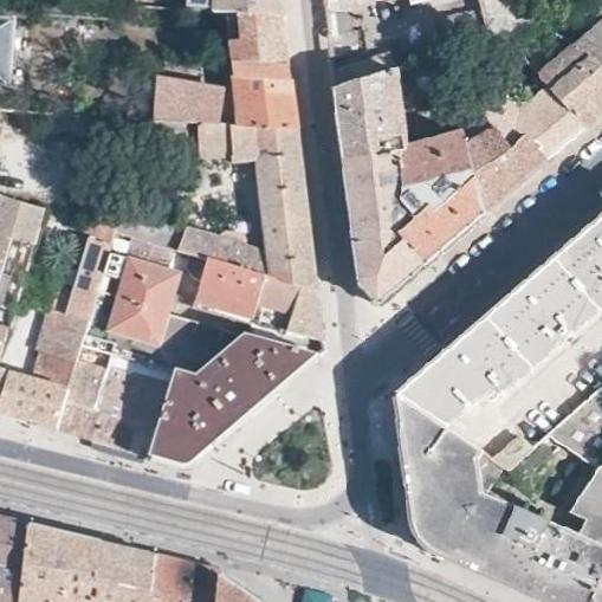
[(215,0),(217,8),(221,8),(280,12),(284,12),(282,0),(215,0)]
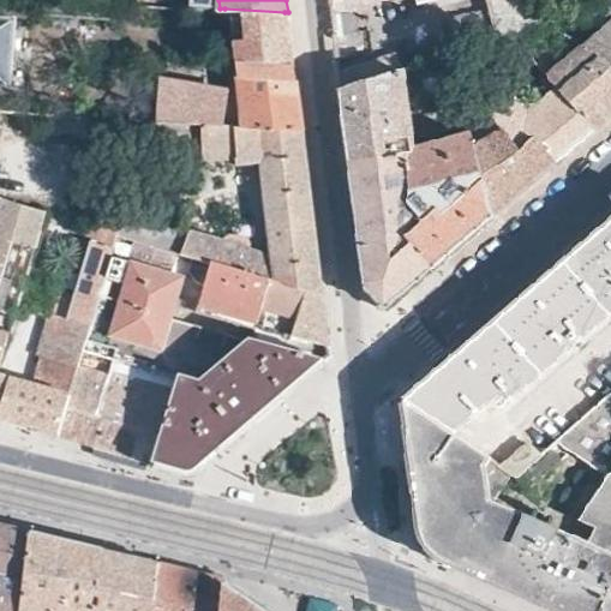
[(517,29),(546,21),(535,0),(417,0),(417,1),(421,0),(486,0),(495,36),(502,34),(517,29)]
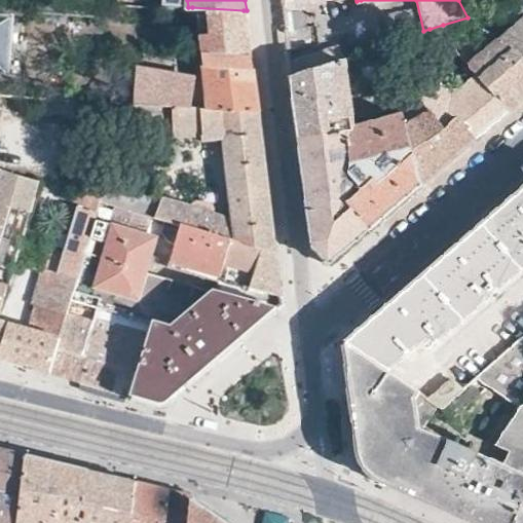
[(522,2),(520,0),(514,0),(506,7),(517,23),(502,35),(522,60),(522,2)]
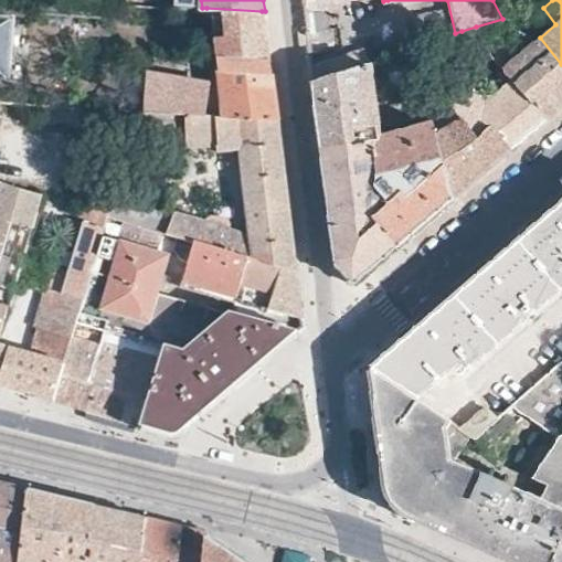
[(263,14),(262,11),(207,8),(207,14),(211,16),(223,115),(276,119),(273,93),(267,52),(263,14)]
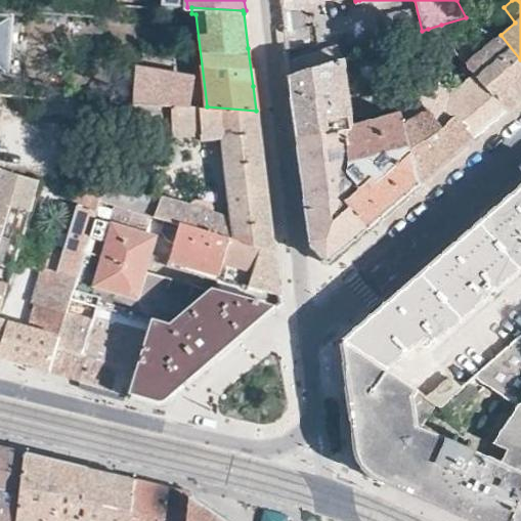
[(280,12),(281,27),(300,24),(302,23),(303,20),(303,18),(303,17),(303,14),(301,11),(298,10),(297,10),(280,12)]
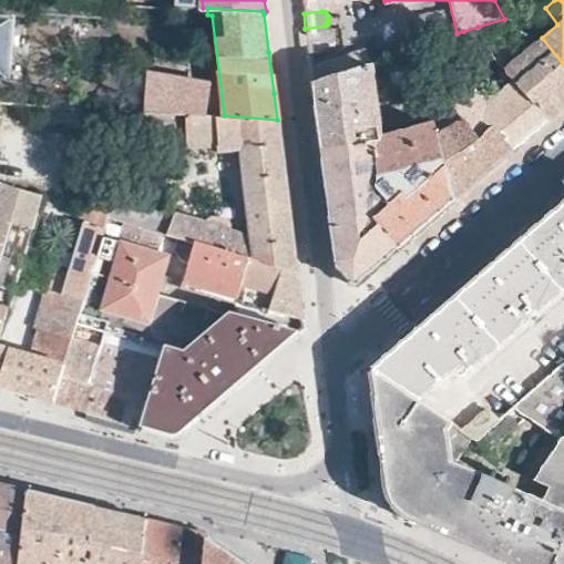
[(0,82),(6,83),(13,20),(0,18),(0,82)]
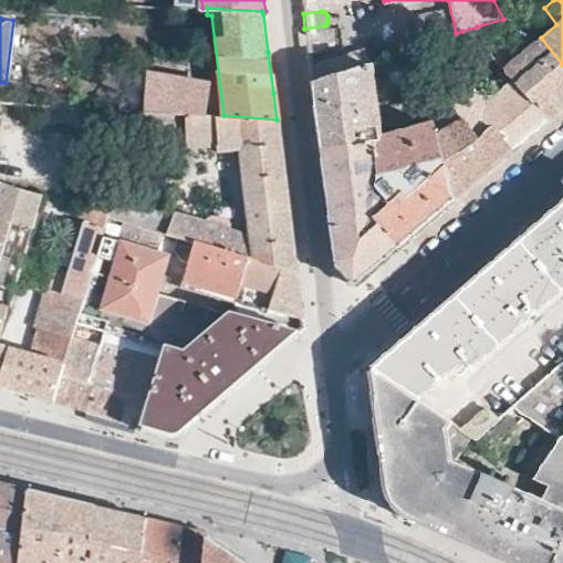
[(465,41),(462,31),(456,33),(452,34),(456,43),(465,41)]
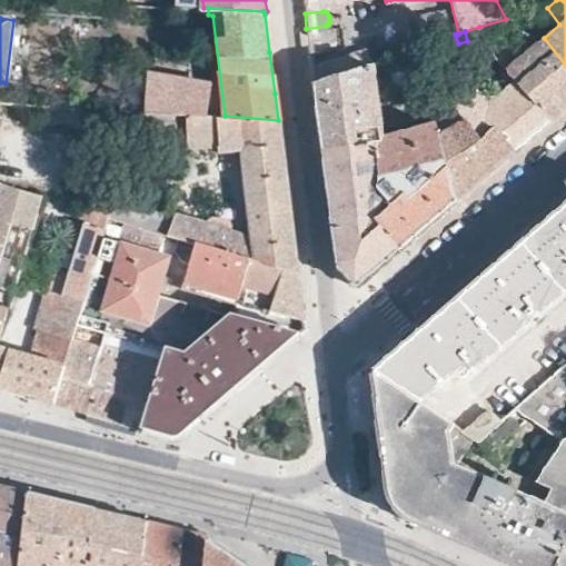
[(565,102),(565,101),(565,65),(544,38),(506,69),(516,79),(548,118),(565,102)]
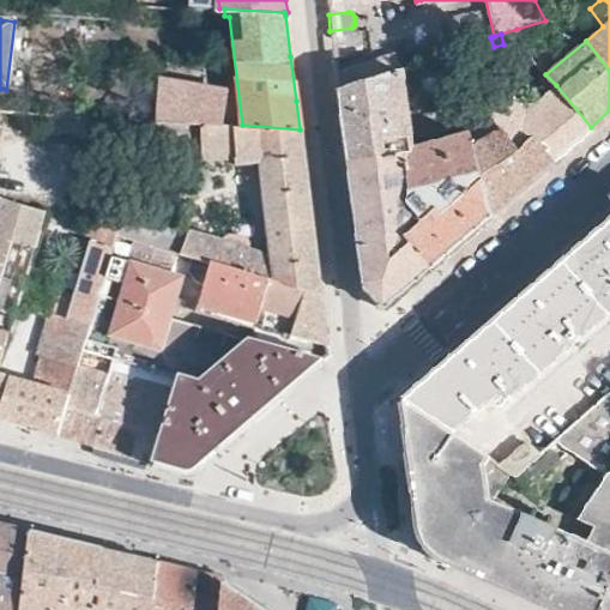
[(337,85),(397,67),(392,52),(334,68),(337,85)]
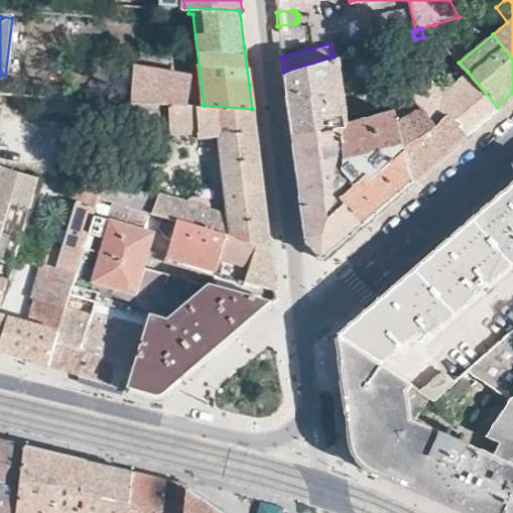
[(343,88),(340,54),(334,56),(283,72),(284,89),(289,135),(348,121),(343,88)]
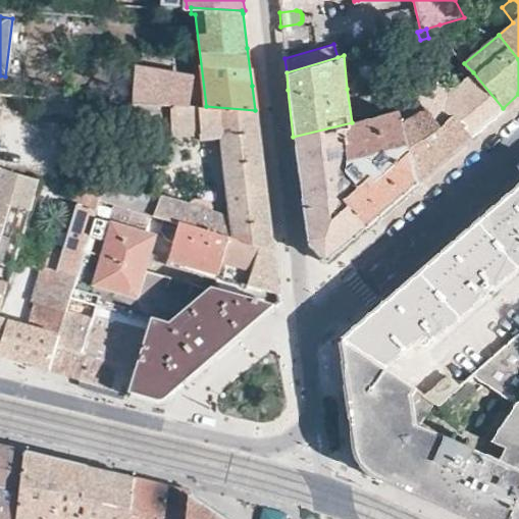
[(420,75),(425,84),(433,78),(437,73),(435,63),(420,75)]
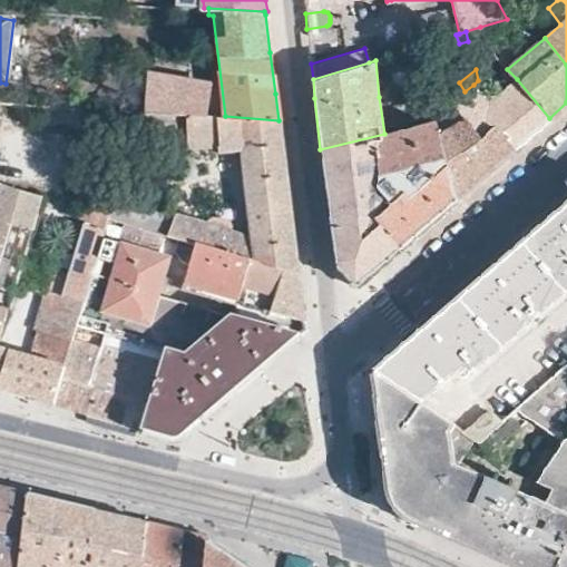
[(207,85),(153,74),(146,72),(144,109),(206,115),(207,85)]
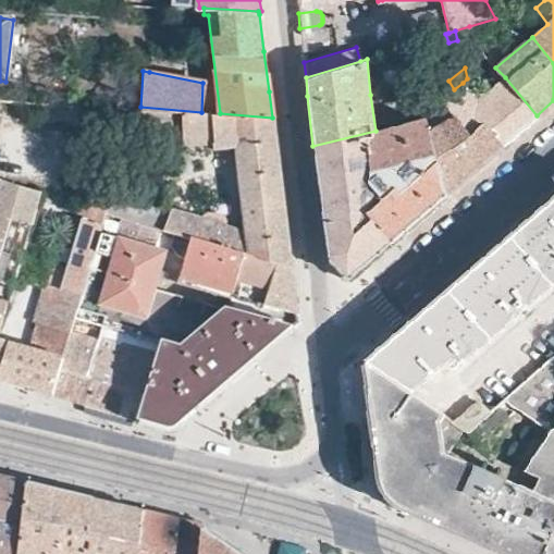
[(520,128),(537,115),(505,77),(477,99),(463,83),(454,89),(444,98),(456,115),(470,134),(483,123),(502,145),(520,128)]
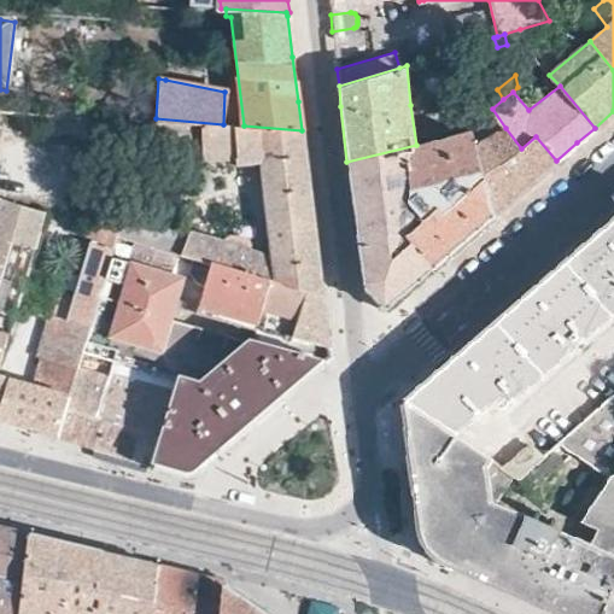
[(467,238),(493,215),(477,139),(465,89),(451,93),(454,100),(456,105),(458,110),(461,112),(468,140),(416,145),(432,268),(467,238)]
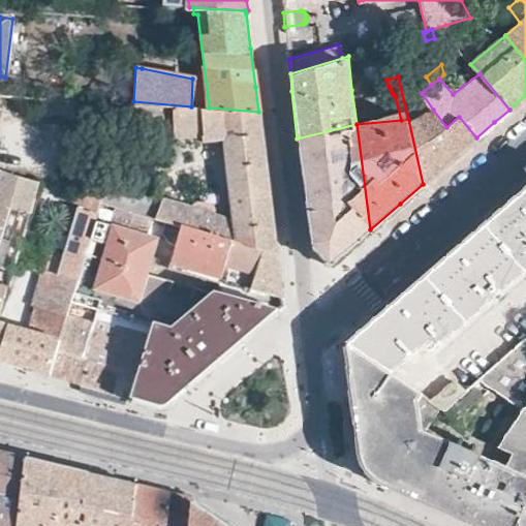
[(66,104),(68,96),(34,93),(33,100),(66,104)]
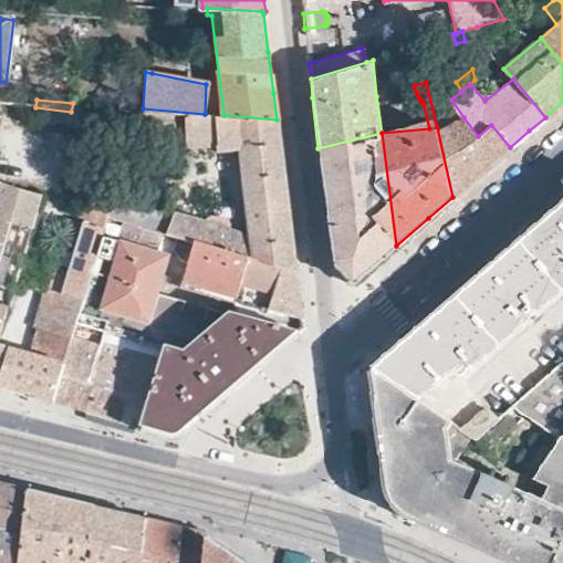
[(277,120),(223,115),(217,114),(205,114),(143,108),(142,125),(186,128),(185,143),(185,144),(187,144),(210,144),(216,144),(216,149),(237,147),(248,228),(175,205),(108,195),(105,206),(112,208),(188,233),(232,248),(288,266),(295,267),(285,189),(277,120)]
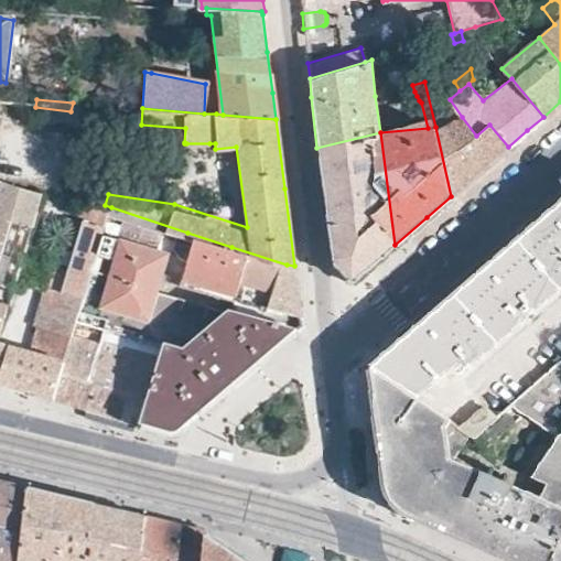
[(478,172),(508,147),(489,125),(476,136),(462,117),(435,127),(451,196),(478,172)]
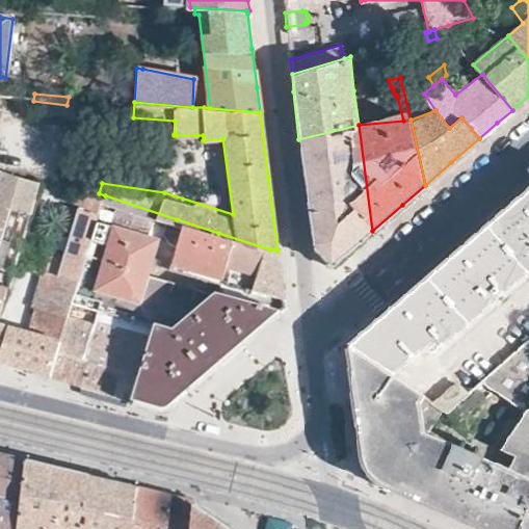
[(372,231),(359,125),(298,139),(313,245),(331,265),(359,242),(372,231)]
